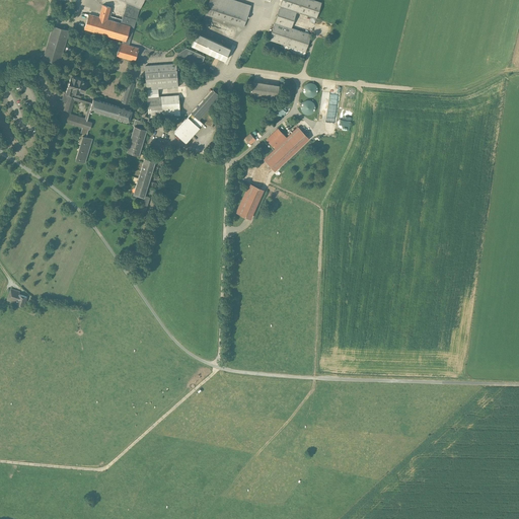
[(122,0),(127,2),(121,22),(107,18),(110,7),(102,4),(99,16),(98,16),(93,30),(122,40),(117,55),(135,61),(139,48),(129,45),(140,8),(141,8),(144,0),(122,0)]
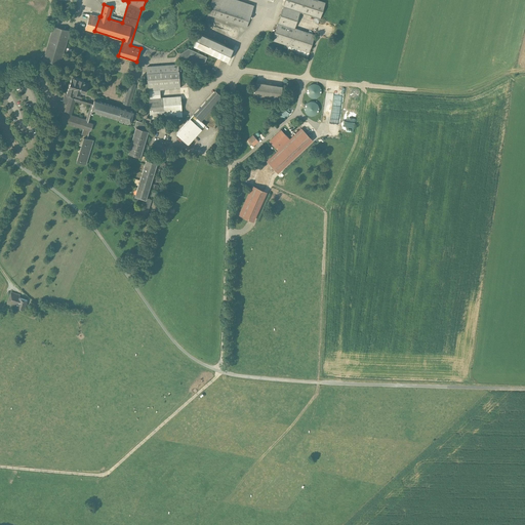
[(254,5),(238,0),(211,0),(207,14),(208,14),(200,33),(199,33),(194,44),(228,61),(233,48),(203,35),(211,15),(247,27),(254,5)]
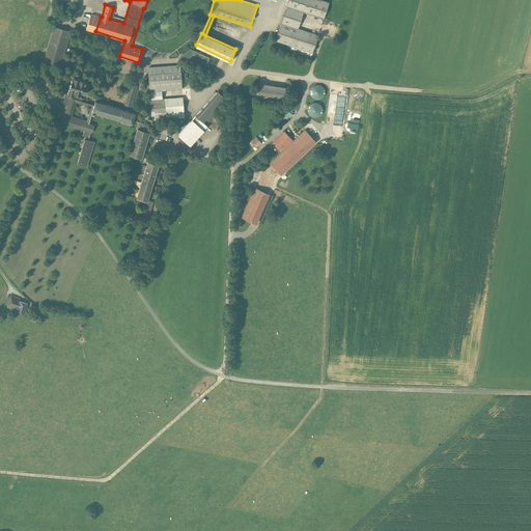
[(330,3),(319,0),(288,0),(276,40),(292,46),(313,53),(318,35),(299,29),(304,12),(325,19),(330,3)]
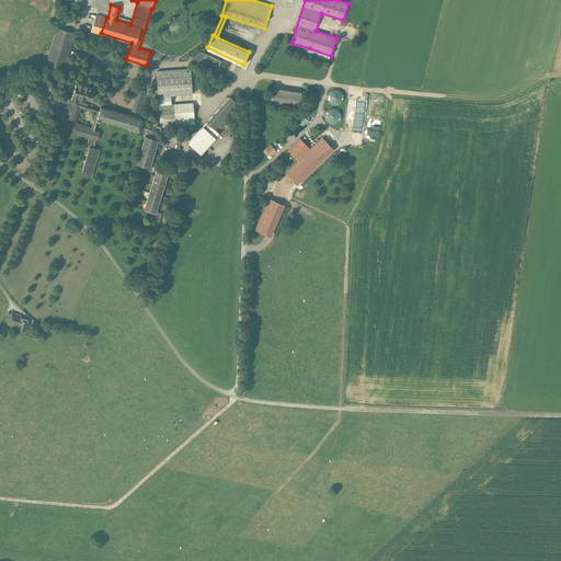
[(106,18),(96,14),(92,31),(101,33),(106,18)]
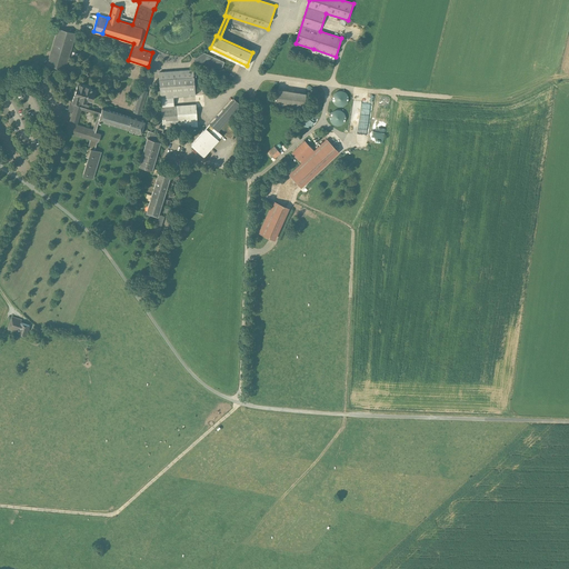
[(76,33),(58,28),(48,65),(65,69),(76,33)]
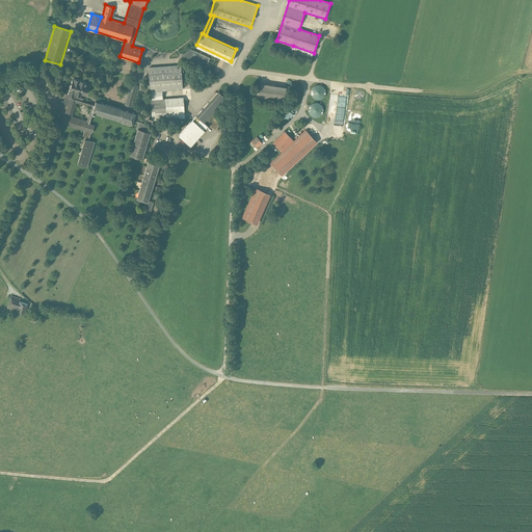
[(314,53),(293,46),(292,51),(312,58),(314,53)]
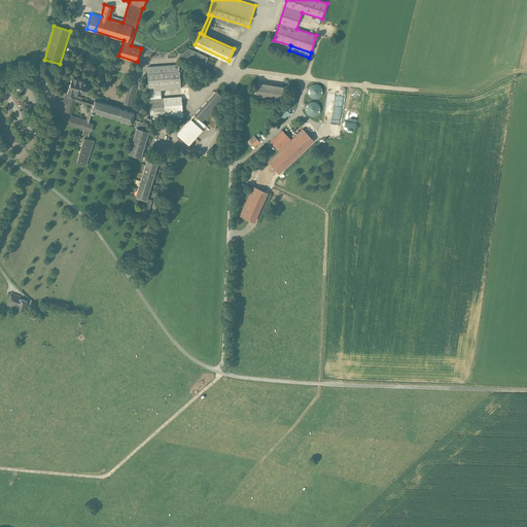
[(208,57),(188,48),(181,54),(182,56),(196,62),(206,62),(208,57)]
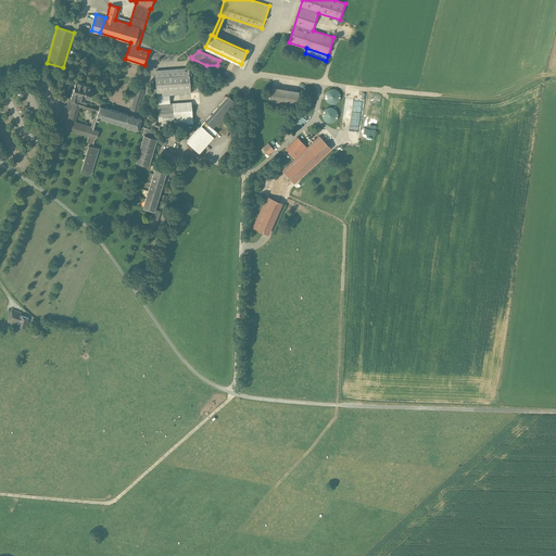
[(189,68),(155,71),(154,71),(155,77),(156,96),(168,95),(190,93),(191,93),(189,68)]
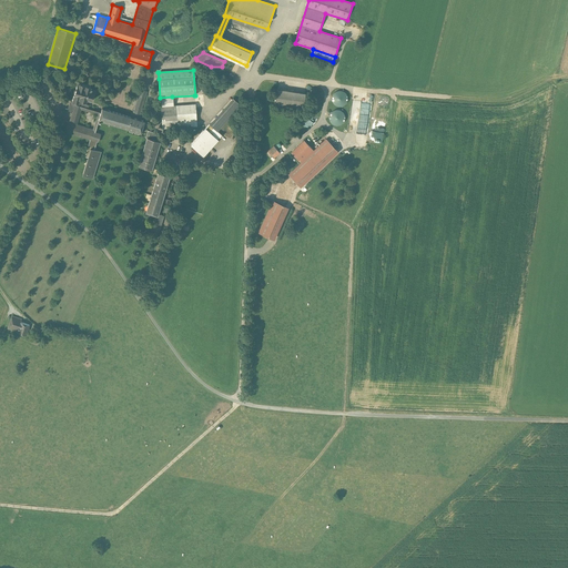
[(78,84),(75,89),(74,93),(72,102),(72,104),(71,103),(71,105),(71,107),(70,110),(72,111),(70,121),(68,121),(66,130),(90,137),(84,155),(88,156),(82,174),(92,178),(101,151),(94,149),(98,140),(99,141),(101,133),(95,132),(97,129),(78,124),(82,109),(78,108),(80,99),(87,100),(87,98),(92,100),(95,89),(91,88),(91,85),(91,84),(89,83),(88,84),(80,82),(79,84),(78,84)]
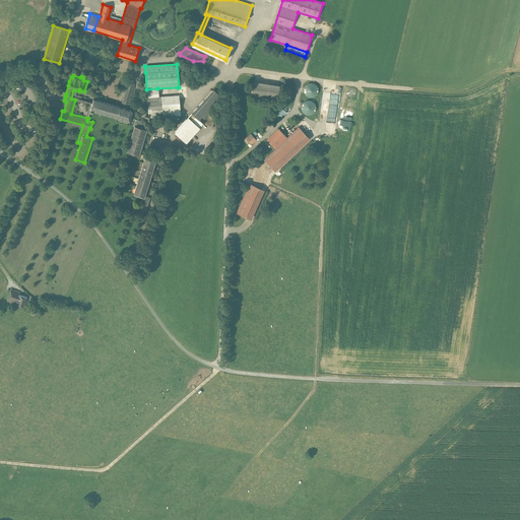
[(279,85),(254,81),(252,93),(277,98),(279,85)]
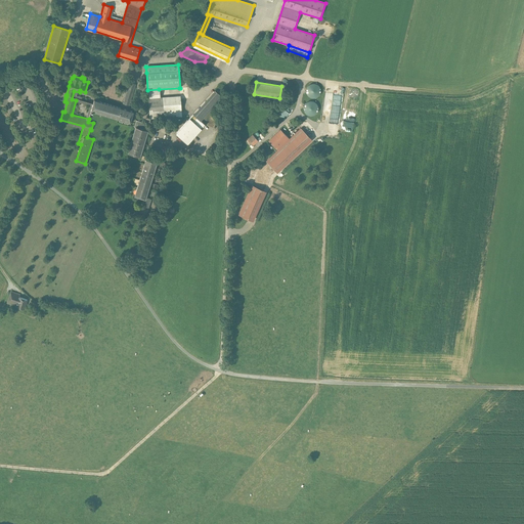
[(130,83),(124,103),(129,105),(135,84),(130,83)]
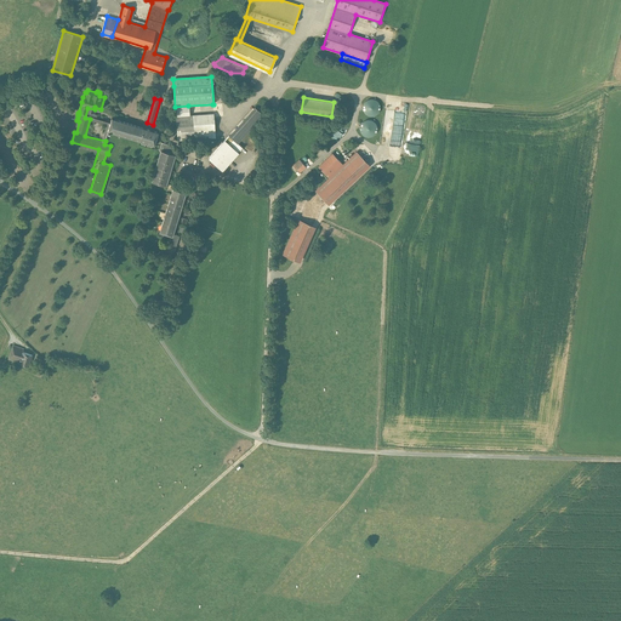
[(376,118),(382,103),(369,98),(364,112),(376,118)]
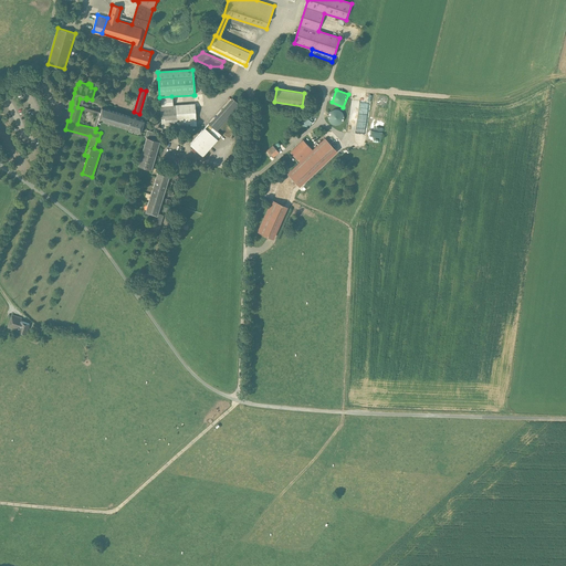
[(171,96),(159,97),(160,106),(173,105),(171,96)]
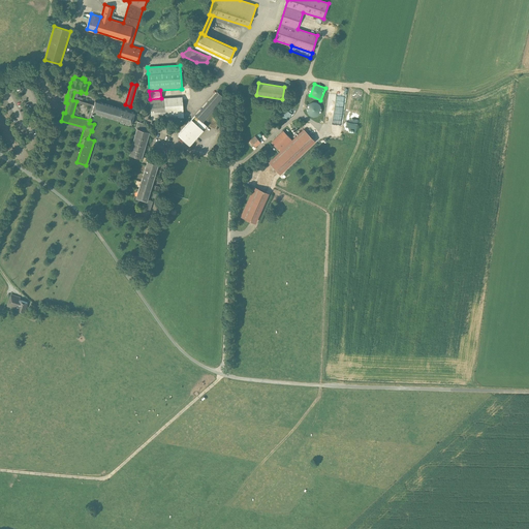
[(210,99),(195,116),(203,122),(224,97),(217,91),(210,99)]
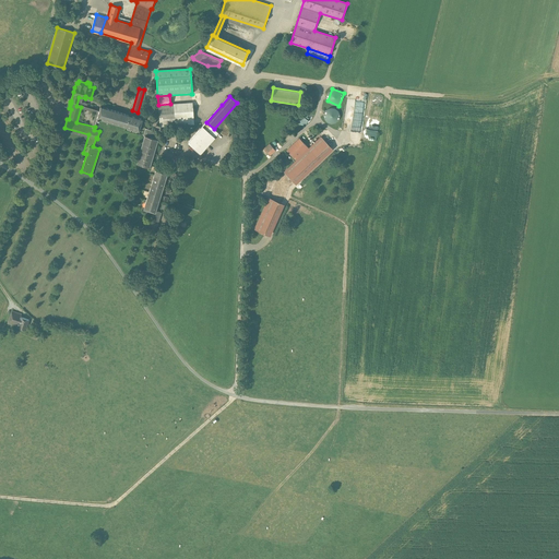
[(170,104),(158,105),(159,118),(193,116),(192,103),(170,104)]
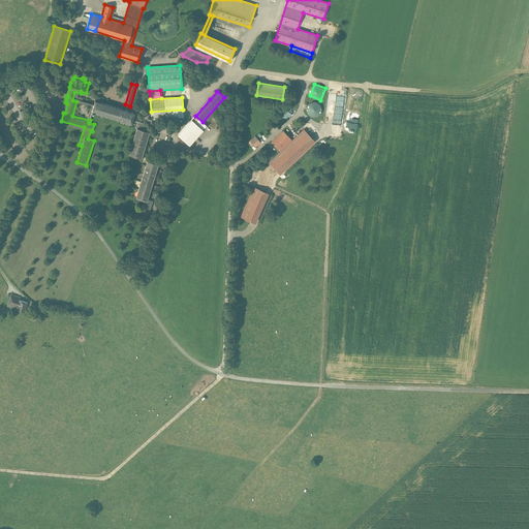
[(135,113),(95,100),(92,112),(132,123),(135,113)]
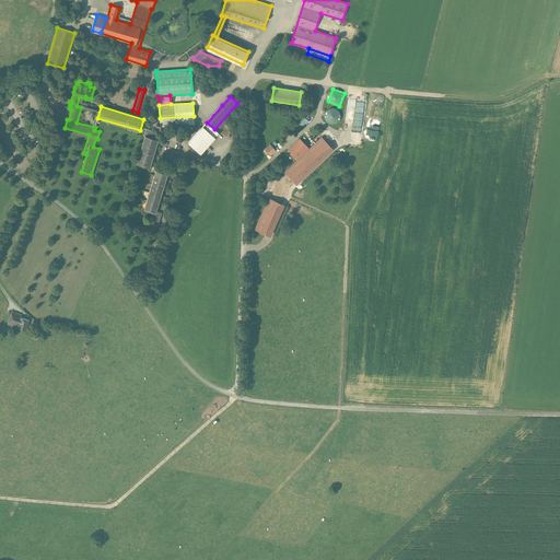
[(340,109),(327,108),(326,123),(339,124),(340,109)]
